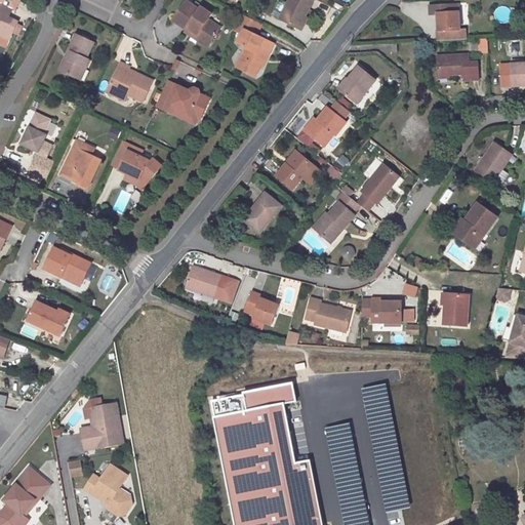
[(0,0),(0,31),(14,39),(24,22),(13,16),(17,7),(21,9),(24,0),(0,0)]
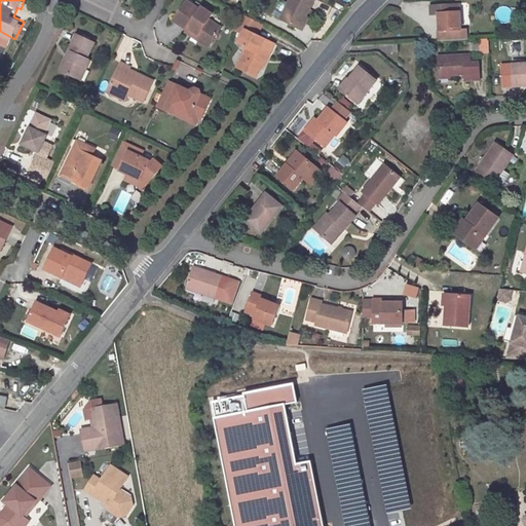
[(297,0),(286,24),(304,33),(310,23),(317,8),(301,0),(297,0)]
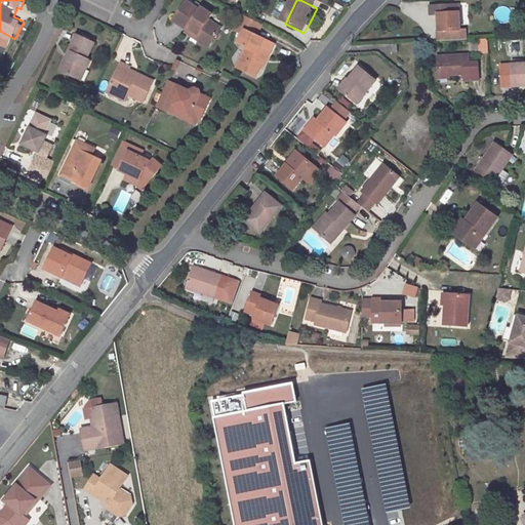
[(193,30),(215,45),(226,31),(214,22),(217,16),(206,9),(205,12),(192,3),(179,23),(192,31),(193,30)]
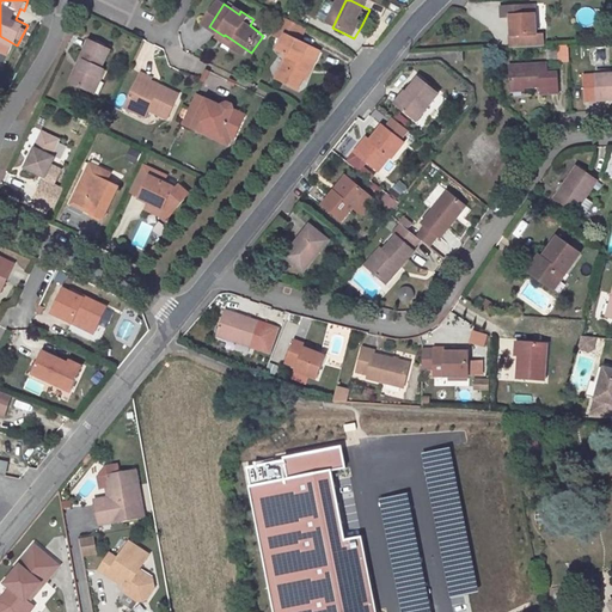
[(522,47),(542,46),(540,32),(534,34),(533,13),(527,14),(527,6),(500,7),(500,17),(509,16),(510,35),(521,35),(522,47)]
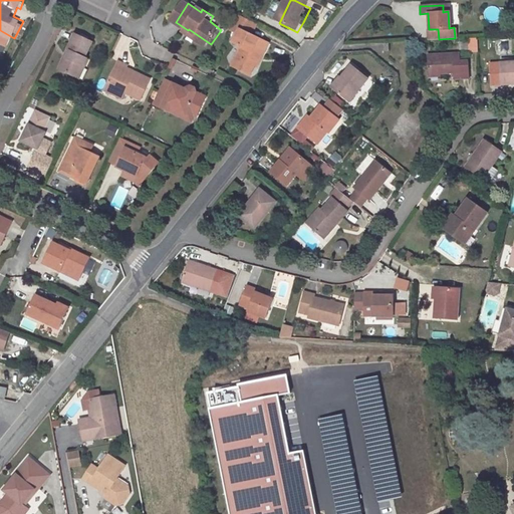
[(242,17),(235,32),(243,36),(245,33),(243,32),(249,20),(242,17)]
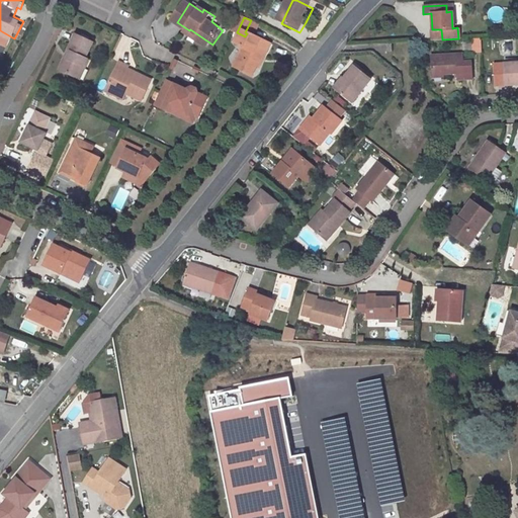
[(249,51),(239,70),(256,79),(261,69),(267,59),(269,60),(276,48),(259,38),(264,27),(251,20),(245,32),(247,33),(245,36),(241,47),(249,51)]
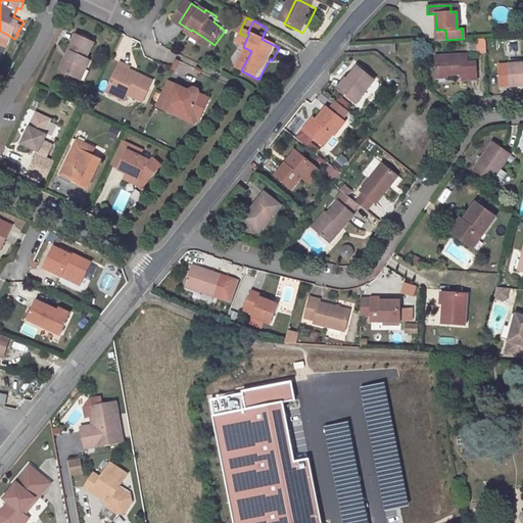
[(215,45),(192,30),(191,31),(190,33),(211,48),(215,45)]
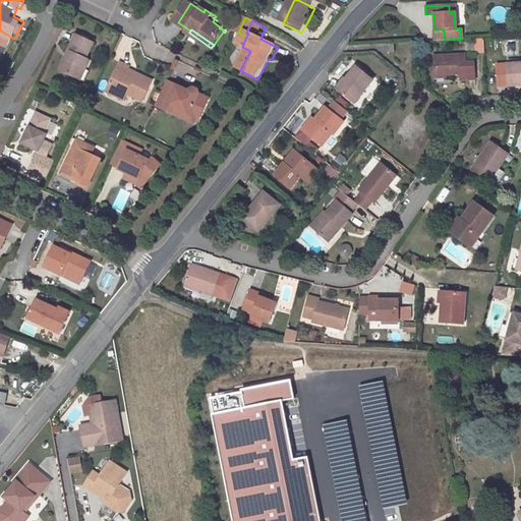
[(445,40),(444,30),(435,30),(432,30),(433,40),(445,40)]
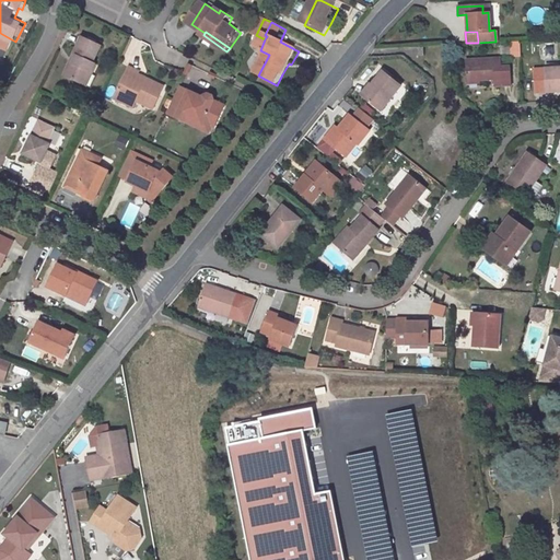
[(83,57),(79,65),(76,62),(69,76),(86,84),(93,72),(96,74),(101,66),(98,65),(106,47),(88,38),(79,56),(83,57)]
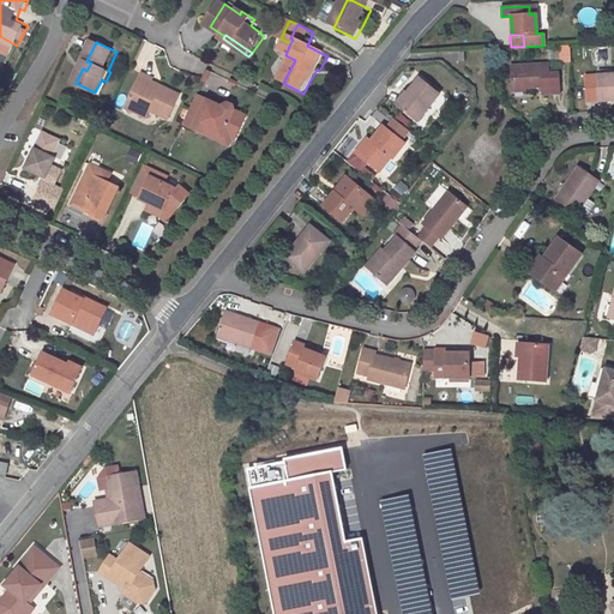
[(560,46),(560,60),(571,60),(570,44),(560,46)]
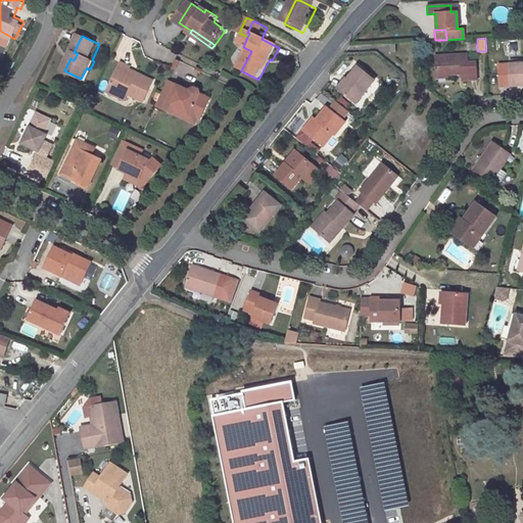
[(468,59),(468,51),(434,53),(435,75),(448,74),(448,72),(461,70),(461,77),(478,76),(477,59),(468,59)]
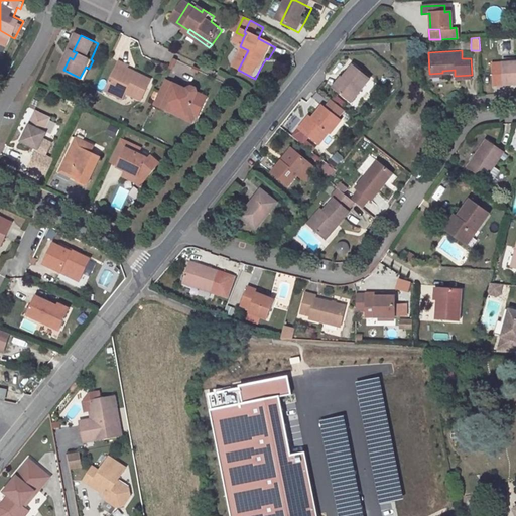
[(172,58),(168,67),(185,75),(189,67),(172,58)]
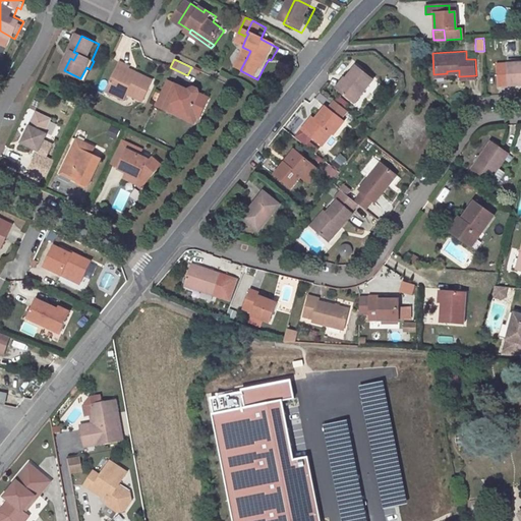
[(498,82),(520,81),(520,59),(498,61),(498,82)]
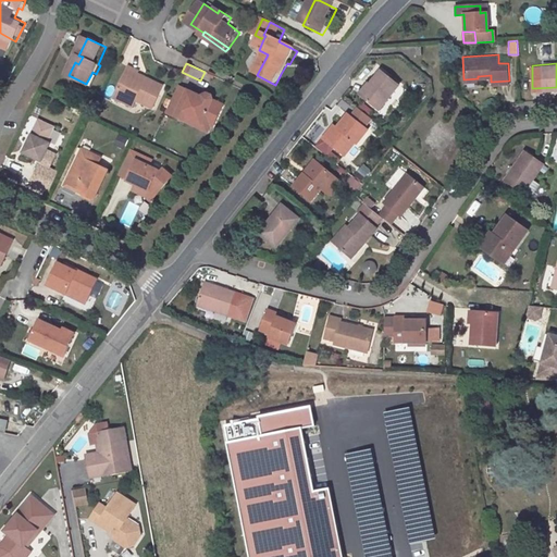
[(120,98),(138,107),(140,102),(157,110),(168,89),(149,79),(147,84),(139,81),(141,76),(144,73),(134,69),(120,98)]
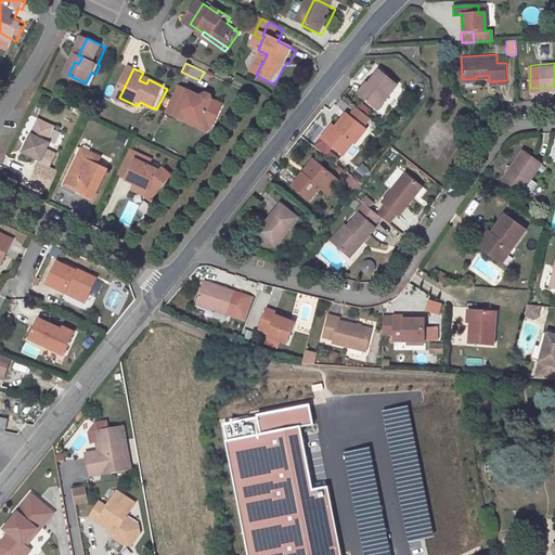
[(377,107),(397,81),(379,68),(359,93),(377,107)]
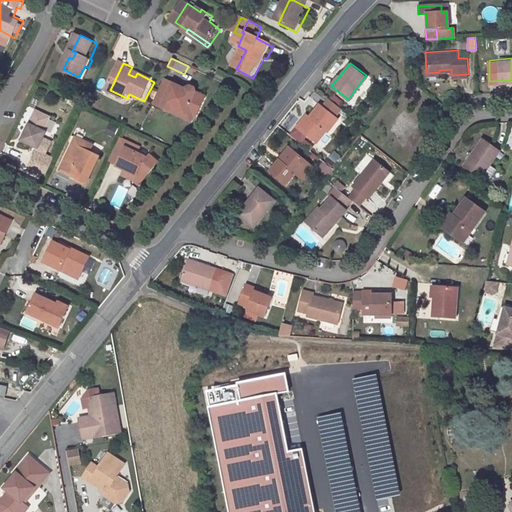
[(85,66),(79,77),(83,79),(89,69),(88,68),(85,66)]
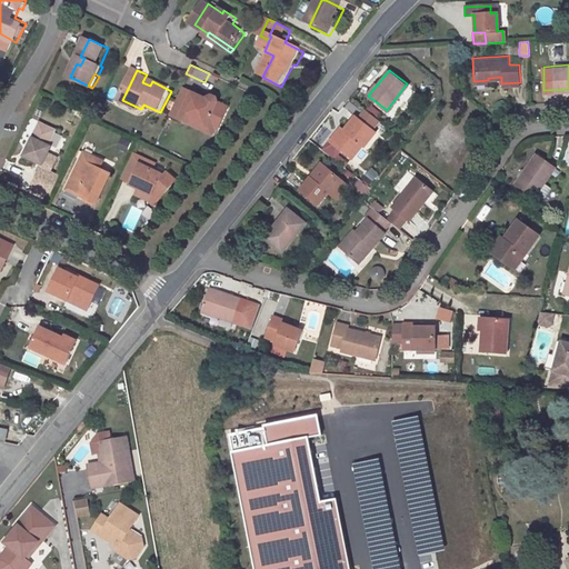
[(173,118),(192,128),(195,125),(210,132),(211,129),(219,133),(222,135),(233,111),(223,107),(222,103),(218,100),(212,101),(211,103),(187,92),(173,118)]
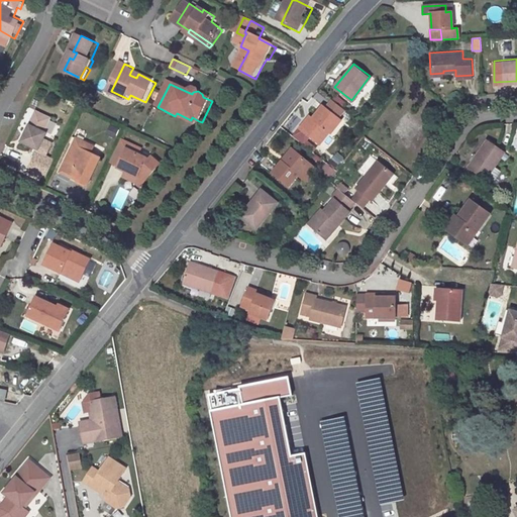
[(109,94),(126,102),(128,99),(111,91),(109,94)]
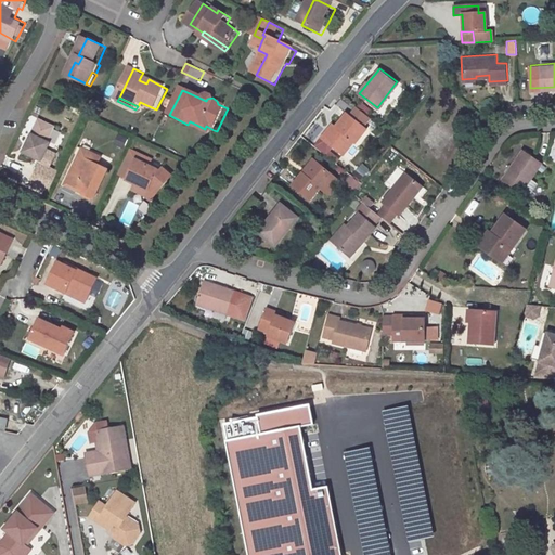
[(361,103),(358,106),(366,114),(370,111),(361,103)]
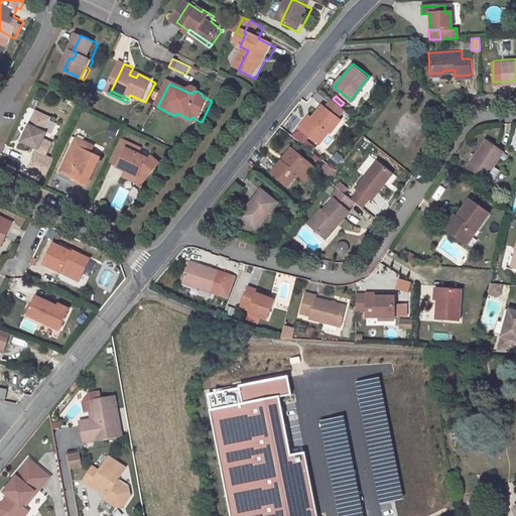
[(326,106),(338,116),(344,109),(332,99),(326,106)]
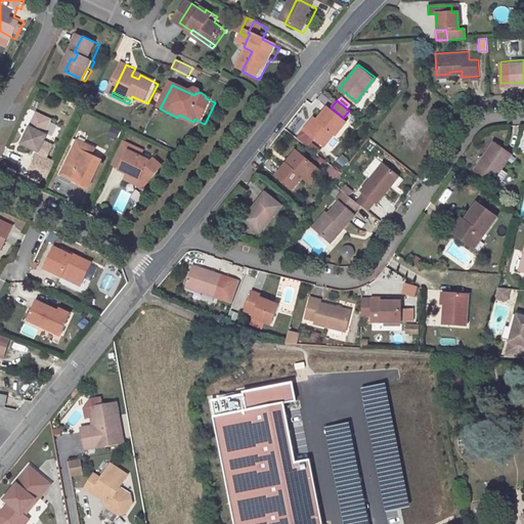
[(313,123),(310,121),(304,129),(323,144),(334,132),(335,133),(346,120),(343,118),(331,107),(328,104),(317,118),(313,123)]
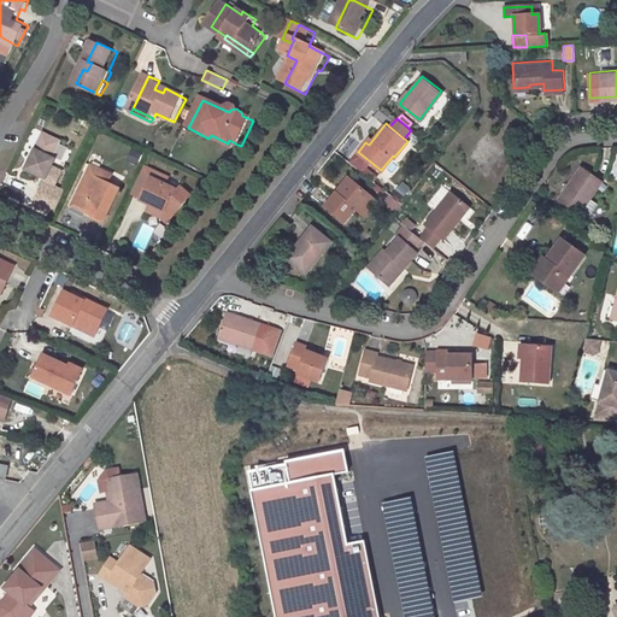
[(209,139),(234,151),(238,145),(229,140),(228,144),(211,135),(209,139)]
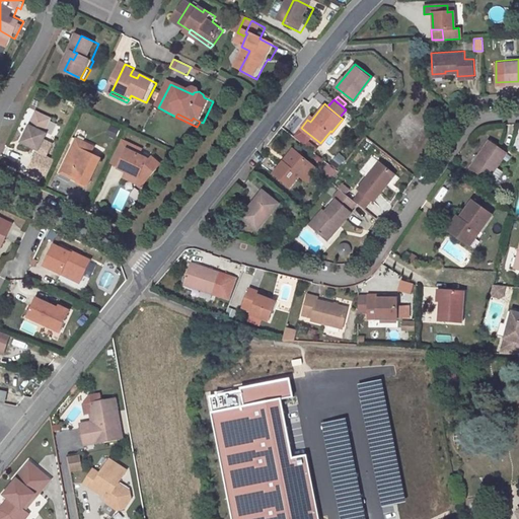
[(24,145),(41,153),(40,155),(49,160),(55,147),(46,143),(50,136),(47,135),(53,121),(40,115),(24,145)]
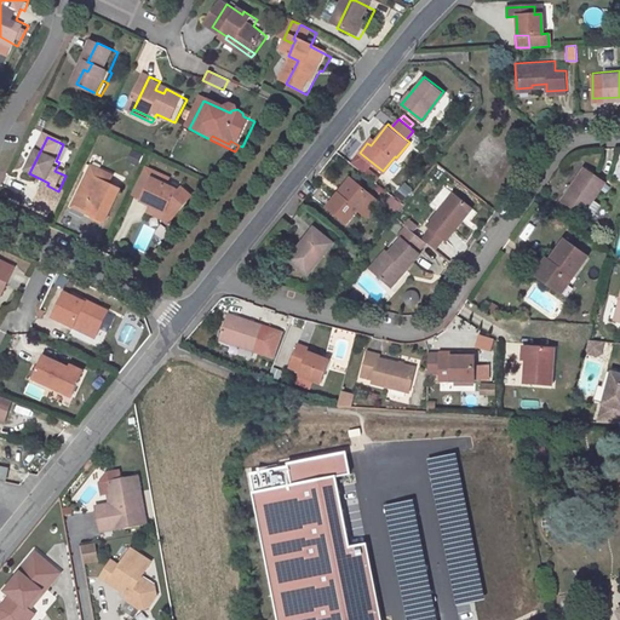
[(138,165),(142,155),(131,150),(127,160),(138,165)]
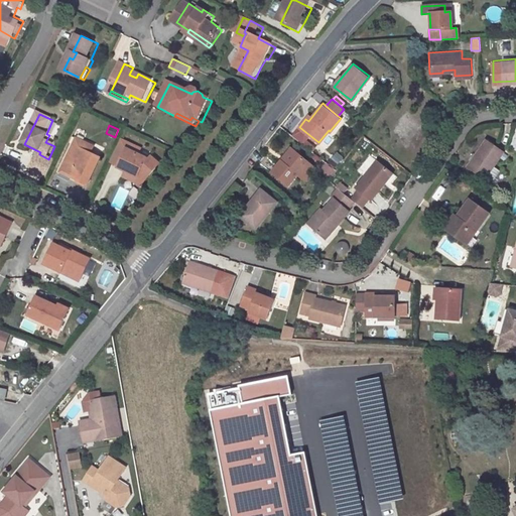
[(484,136),(465,163),(483,176),(489,180),(498,167),(492,163),(502,149),(484,136)]
